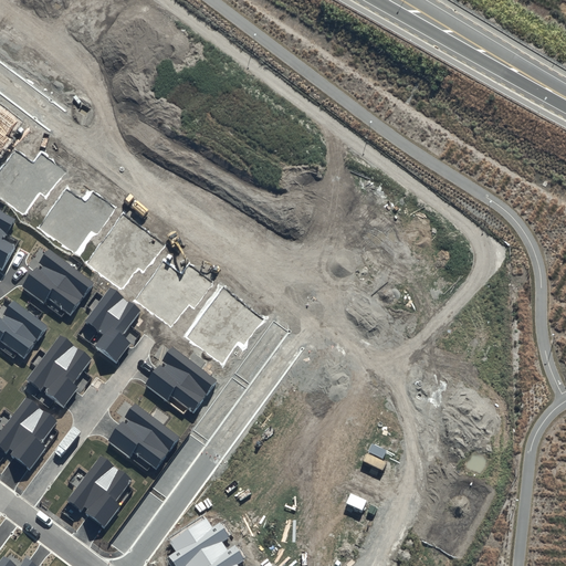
[(7,137),(18,123),(0,108),(0,152),(10,139),(7,137)]
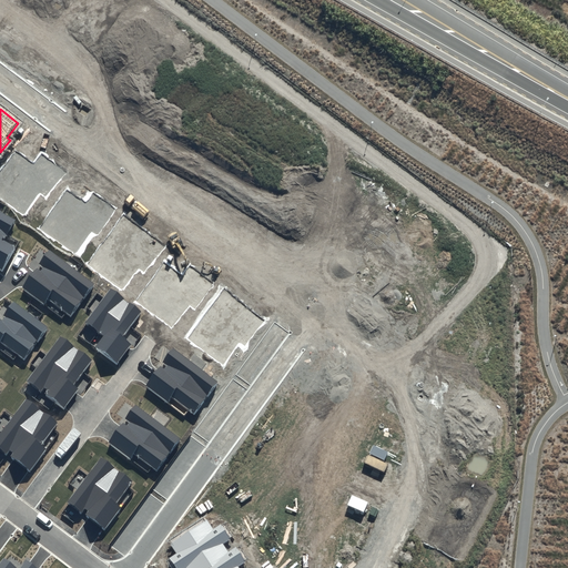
[(64,173),(42,155),(34,165),(16,151),(0,171),(0,198),(23,215),(40,193),(46,198),(64,173)]
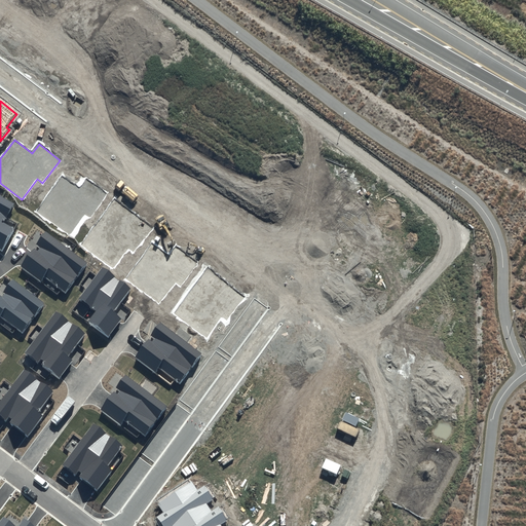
[(108,194),(86,179),(79,188),(62,175),(36,210),(70,234),(84,214),(90,218),(108,194)]
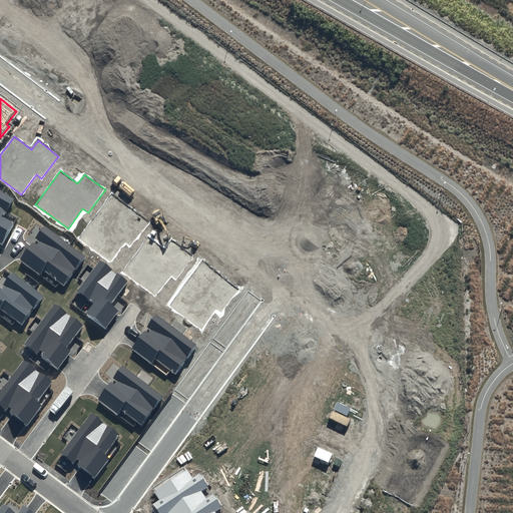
[(3,217),(13,198),(0,191),(0,242),(3,244),(15,223),(3,217)]
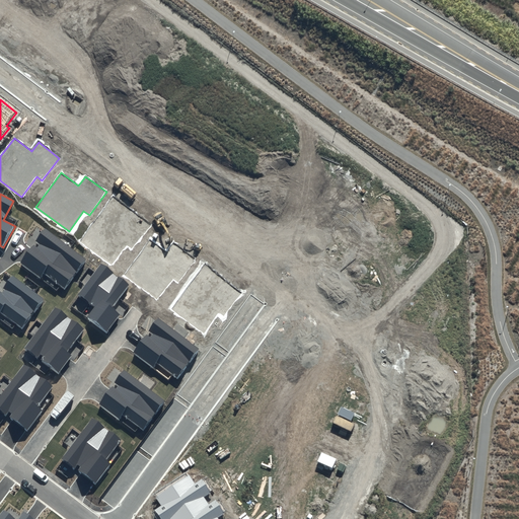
[(150,225),(114,198),(80,241),(112,266),(127,246),(131,250),(150,225)]
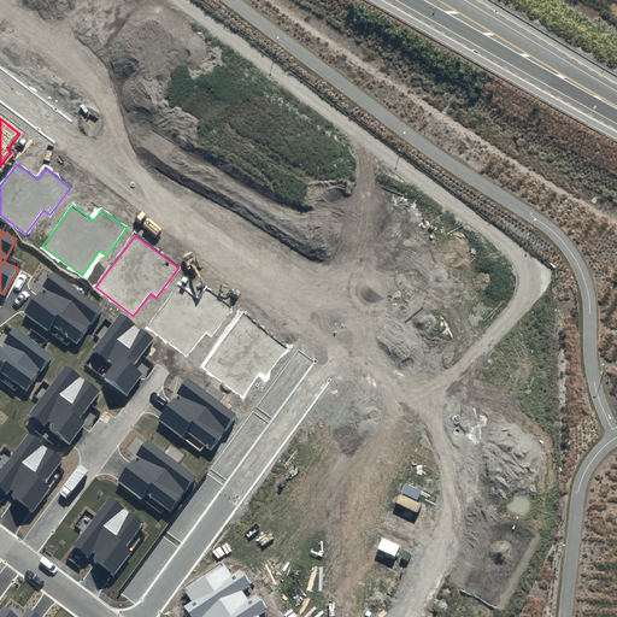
[(103,309),(54,272),(24,313),(48,330),(52,324),(77,342),(103,309)]
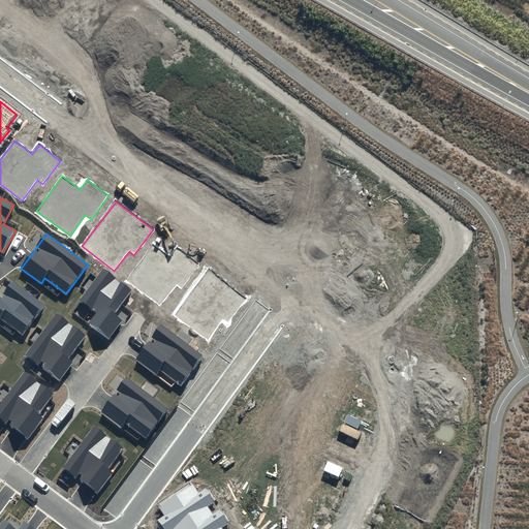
[(199,266),(178,249),(170,258),(153,245),(127,280),(160,305),(176,284),(182,288),(199,266)]
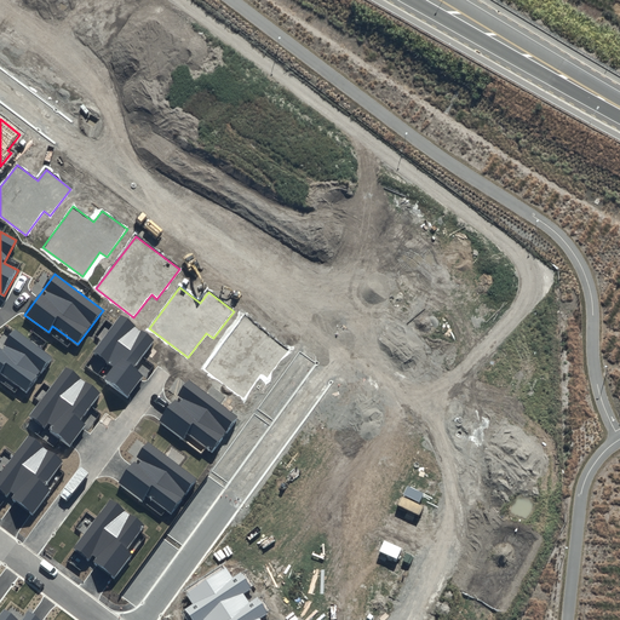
[(290,350),(246,316),(206,369),(244,397),(262,374),(267,379),(290,350)]
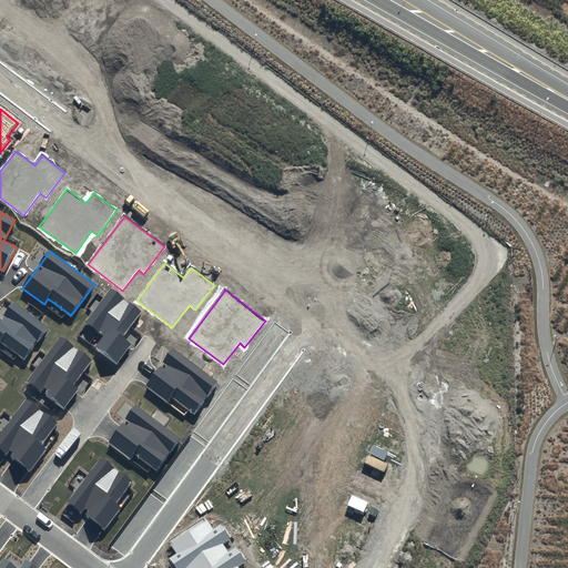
[(110,291),(87,323),(104,335),(95,348),(117,364),(132,343),(123,337),(141,313),(110,291)]
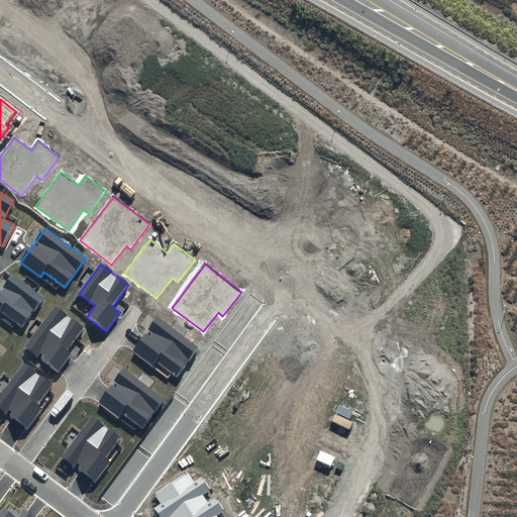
[(42,298),(14,277),(2,292),(0,290),(0,312),(2,311),(21,325),(42,298)]
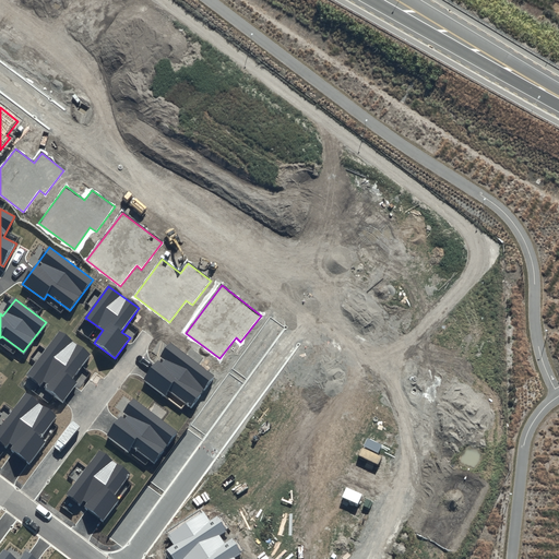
[(58,331),(25,376),(40,387),(43,382),(46,385),(44,389),(62,402),(79,381),(73,378),(91,355),(58,331)]
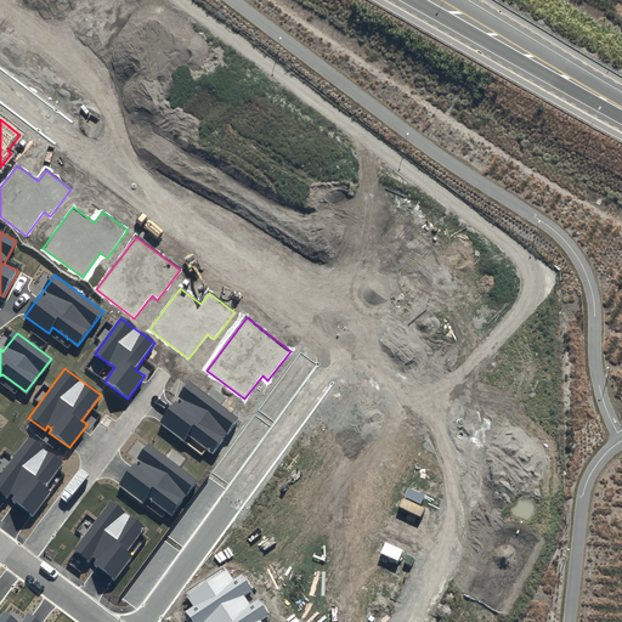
[(239,419),(190,382),(177,397),(182,401),(179,405),(175,401),(159,422),(184,440),(187,435),(213,454),(239,419)]
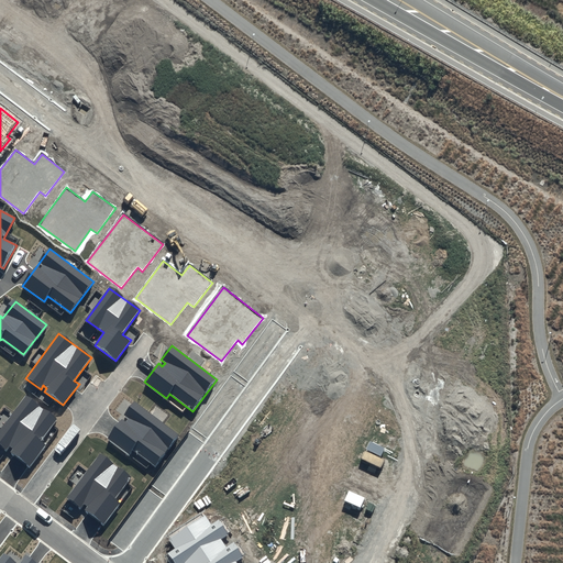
[(25,394),(0,429),(0,443),(8,450),(10,445),(13,448),(11,451),(30,465),(46,444),(41,440),(58,417),(25,394)]
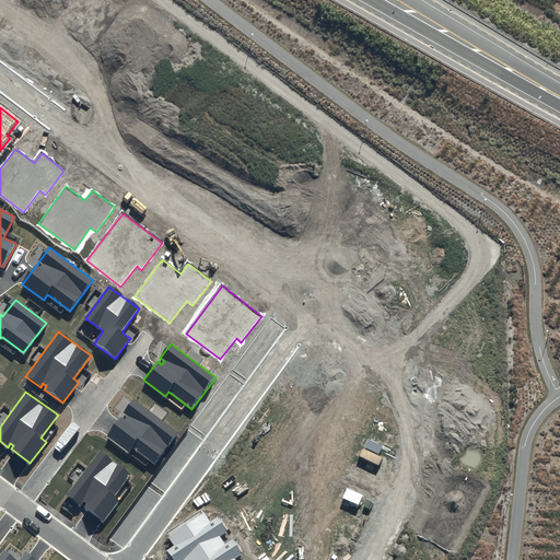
[(178,433),(135,399),(124,413),(127,416),(125,419),(121,417),(107,435),(128,452),(131,446),(154,464),(178,433)]
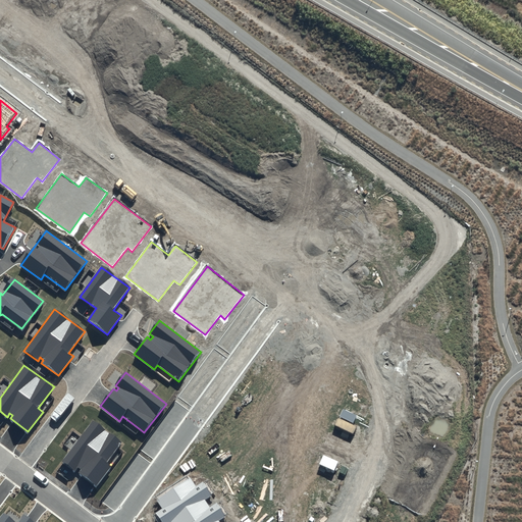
[(93,420),(62,462),(76,471),(79,468),(82,470),(80,473),(97,486),(112,466),(107,463),(123,441),(93,420)]
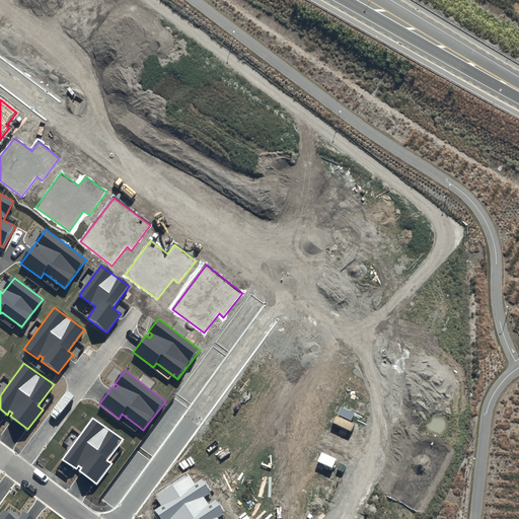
[(189,475),(156,496),(162,506),(155,510),(160,518),(170,518),(218,518),(218,517),(224,513),(215,500),(208,505),(203,497),(209,493),(201,479),(195,485),(189,475)]
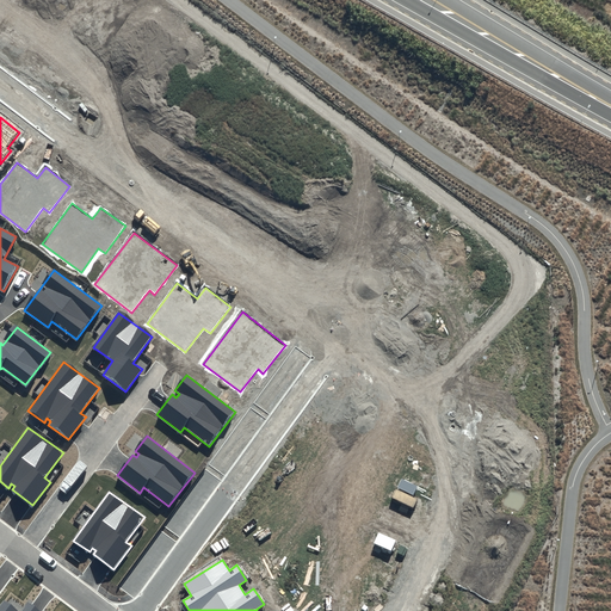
[(22,610),(17,610),(4,600),(0,604),(0,610),(37,610),(28,604),(22,610)]
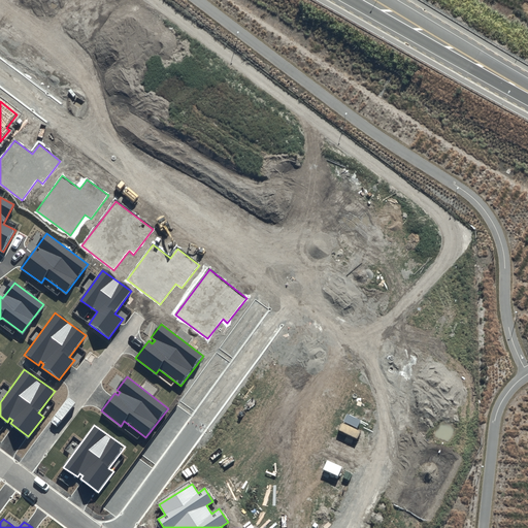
All buildings are outlined.
